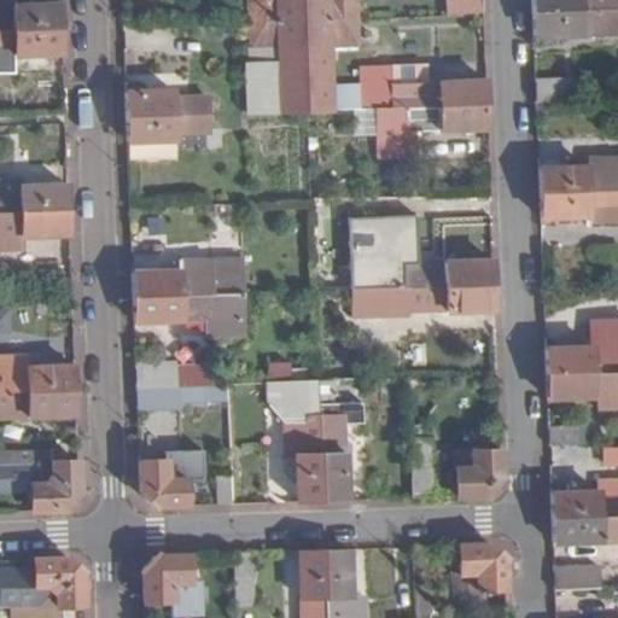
[(0,0),(0,31),(62,30),(60,4),(13,5),(7,0),(0,0)]
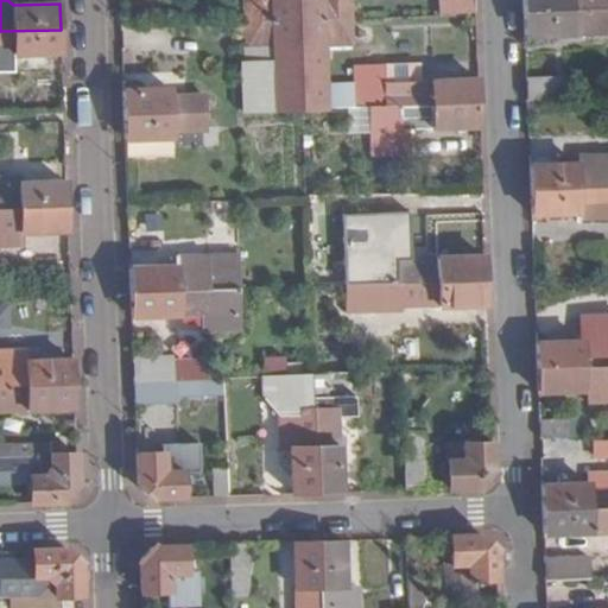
[(274,112),(303,111),(328,109),(327,44),(353,44),(353,18),(350,0),(242,0),(244,21),(245,48),(272,46),(274,112)]
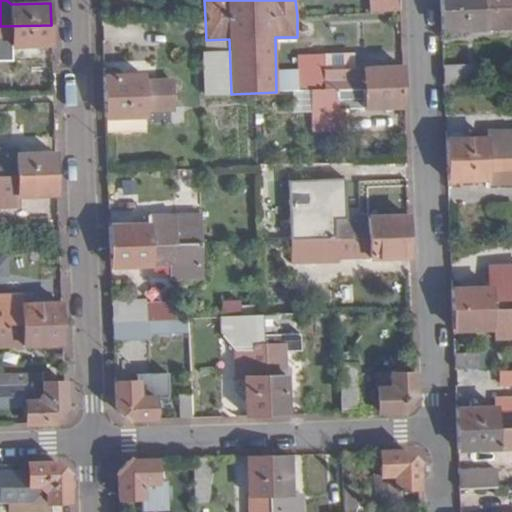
[(369,0),(370,12),(400,11),(399,0),(369,0)]
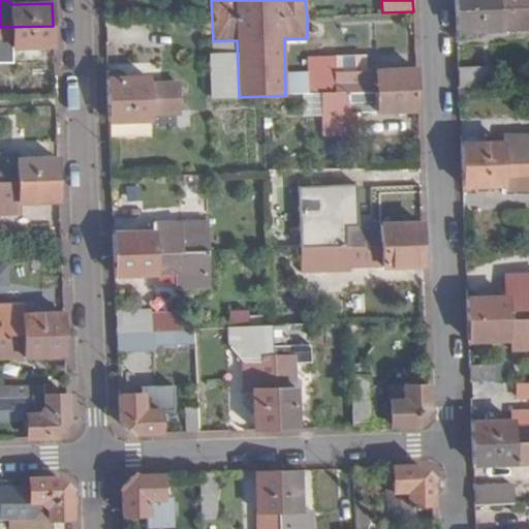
[(528,7),(528,0),(455,0),(455,10),(528,7)]
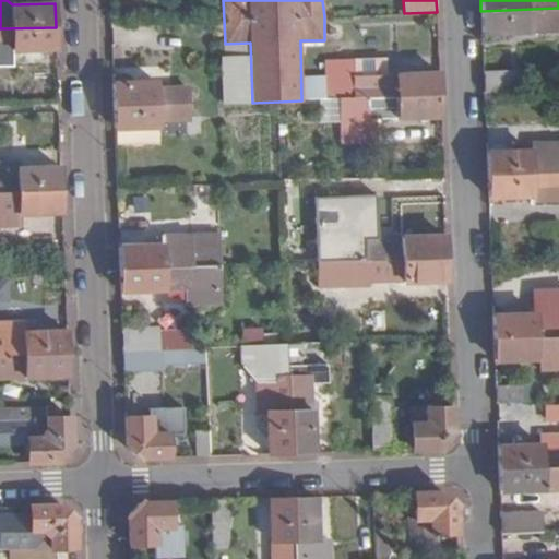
[(558,30),(558,8),(480,11),(482,33),(558,30)]
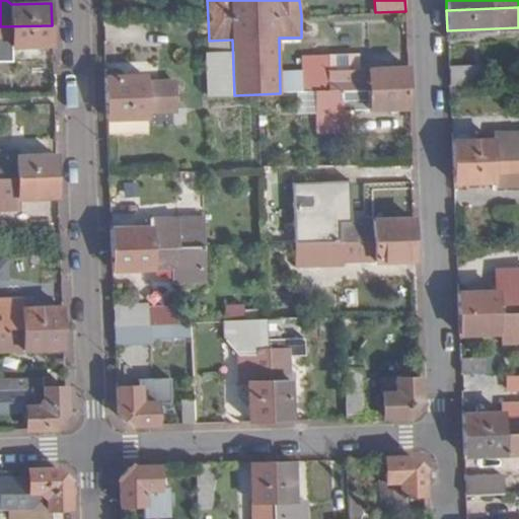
[(52,25),(0,26),(0,54),(11,54),(11,48),(53,46),(52,25)]
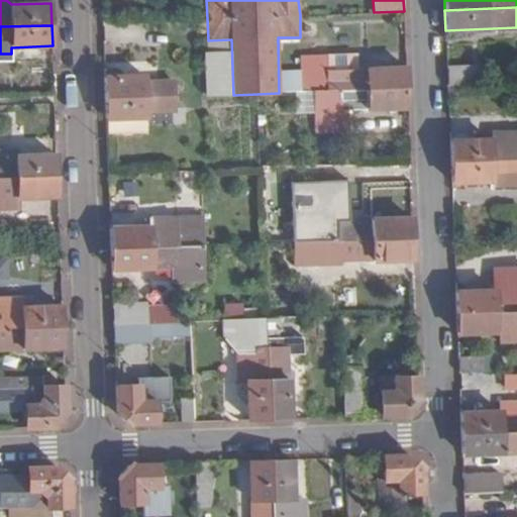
[(206,96),(233,95),(231,39),(208,40),(207,40),(207,53),(204,54),(206,96)]
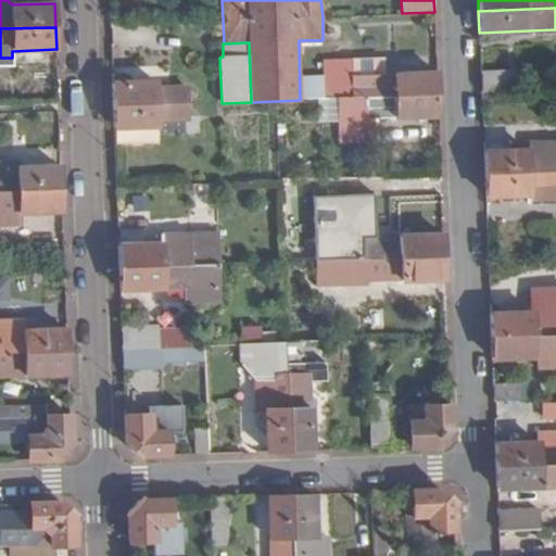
[(352,60),(352,76),(383,75),(383,59),(352,60)]
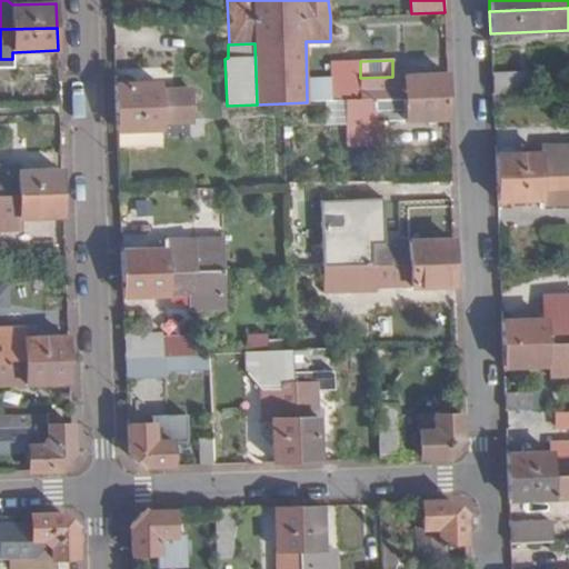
[(331,101),(346,101),(447,97),(447,75),(392,77),(360,78),(360,61),(330,62),(331,101)]
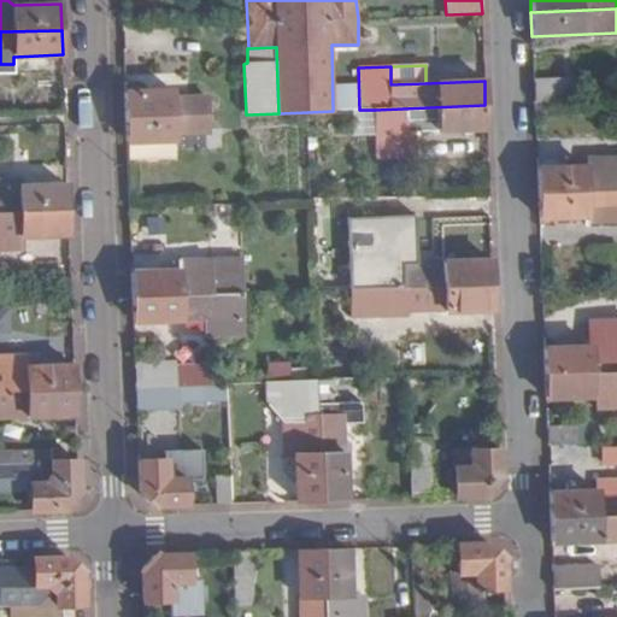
[(534,103),(577,101),(577,80),(533,80),(534,103)]
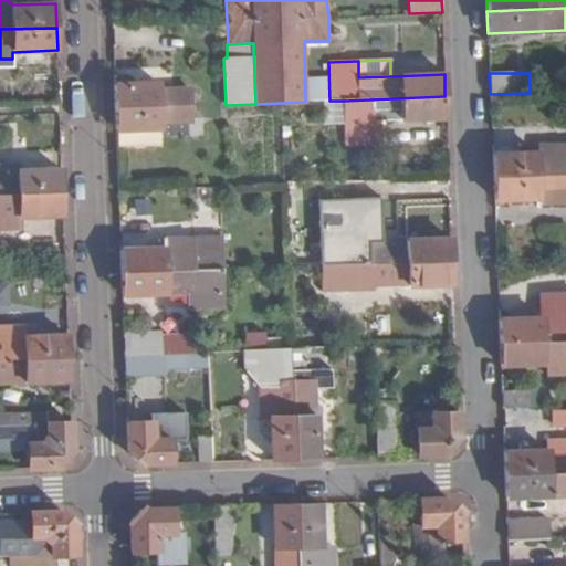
[(114,85),(115,109),(194,106),(194,88),(159,90),(159,83),(114,85)]
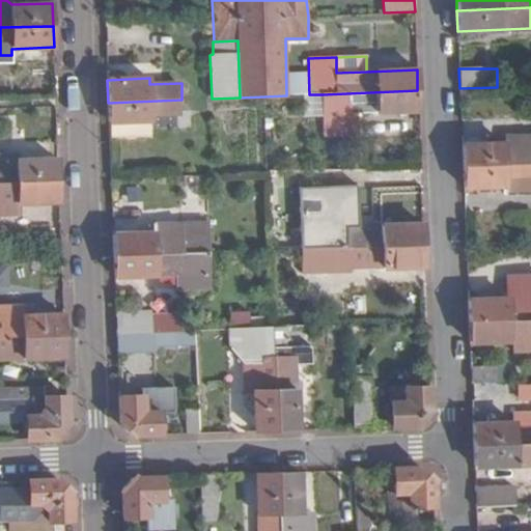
[(348,113),(418,111),(417,90),(323,94),(325,135),(350,134),(348,113)]
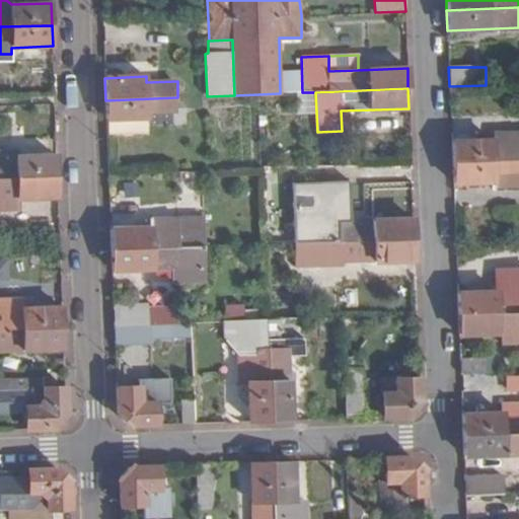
[(106,121),(149,120),(148,113),(178,112),(177,97),(105,100),(106,121)]
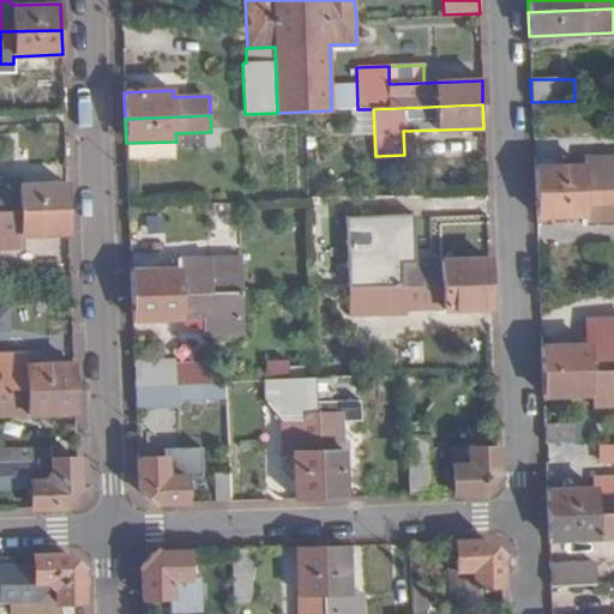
[(175,133),(176,142),(211,140),(211,132),(175,133)]
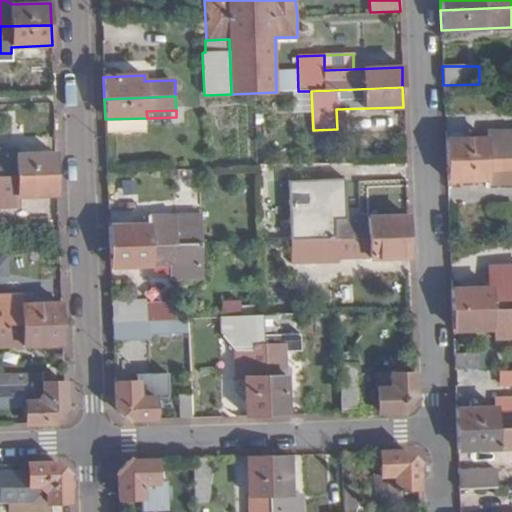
[(105,119),(105,136),(147,134),(147,118),(105,119)]
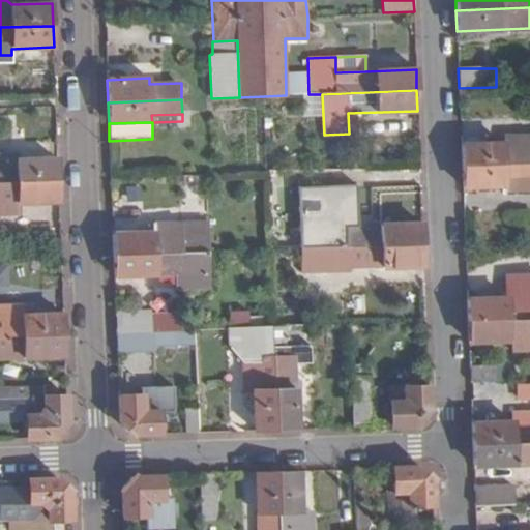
[(462,167),(529,164),(529,136),(503,137),(503,143),(461,144),(462,167)]
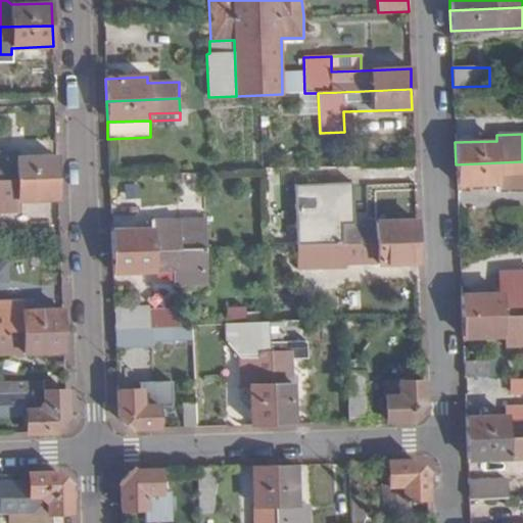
[(0,181),(57,180),(57,156),(13,158),(12,152),(0,152),(0,181)]
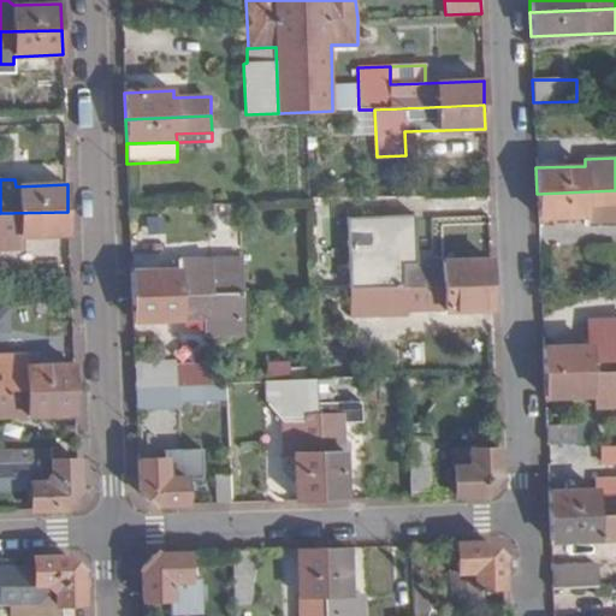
[(615,220),(615,190),(537,194),(538,219),(587,218),(588,223),(615,220)]
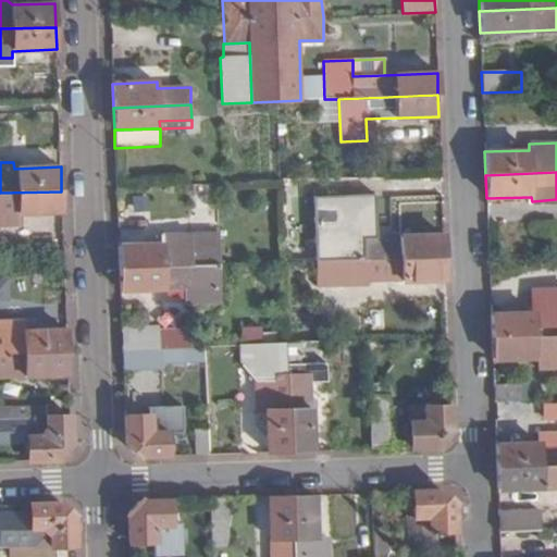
[(62,212),(61,192),(0,193),(0,225),(12,225),(12,214),(62,212)]
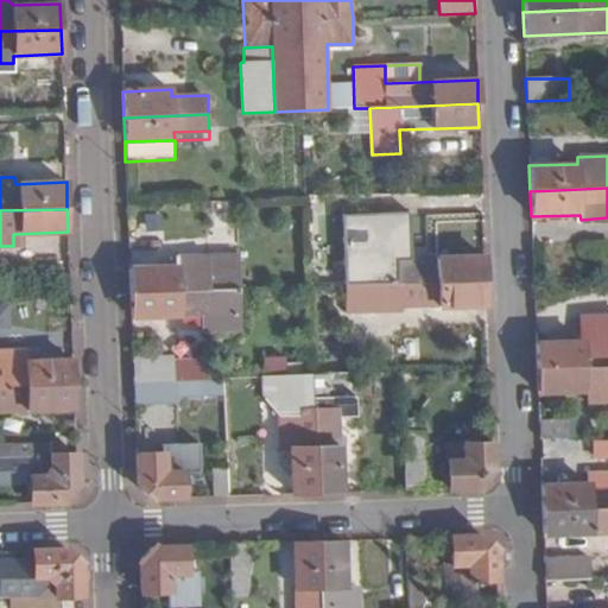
[(343,215),(346,285),(355,284),(485,280),(485,258),(410,260),(409,213),(343,215)]
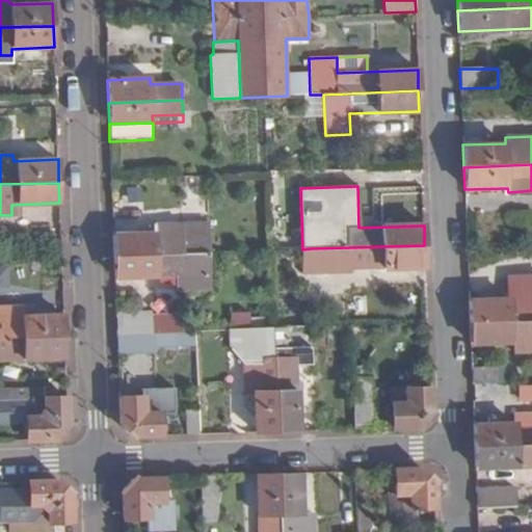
[(114,257),(209,253),(208,223),(156,225),(157,233),(113,235),(114,257)]
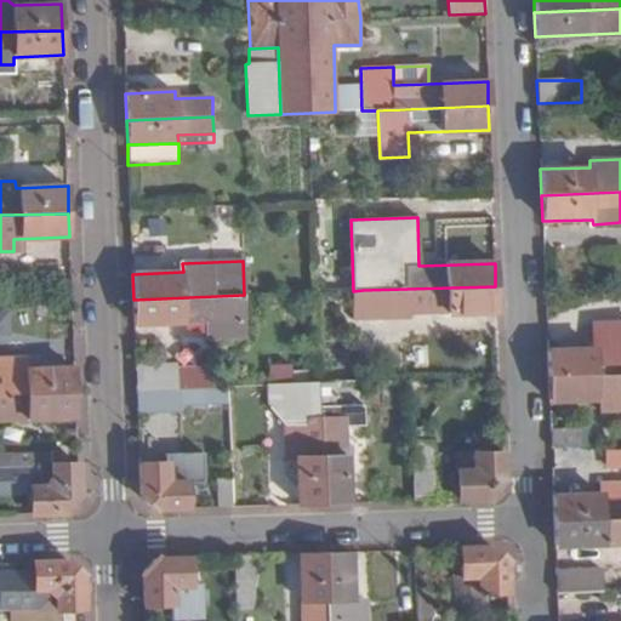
[(410,314),(496,312),(495,286),(363,290),(364,324),(410,323),(410,314)]
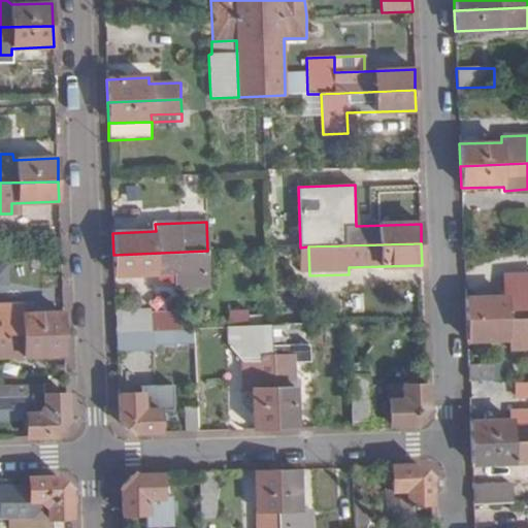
[(208,275),(207,251),(113,255),(113,275),(174,273),(174,289),(192,288),(192,276),(208,275)]
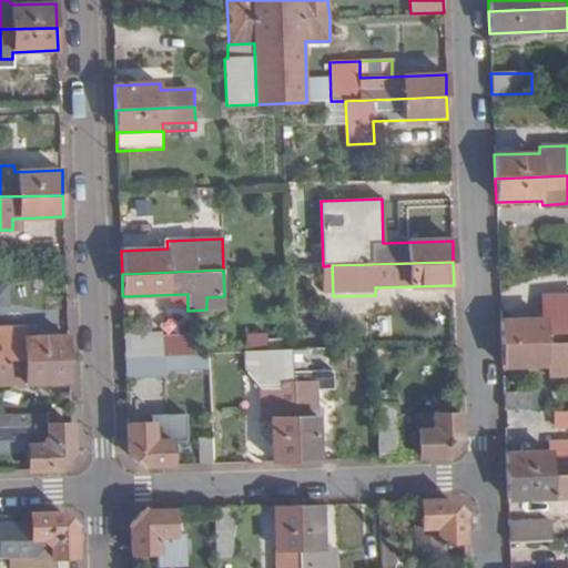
[(544,321),(499,322),(500,344),(567,341),(567,294),(543,295),(544,321)]
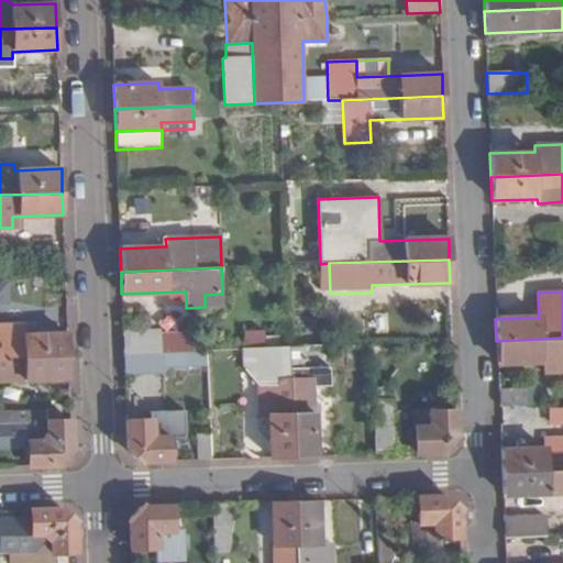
[(22,321),(0,321),(0,357),(68,355),(67,332),(22,333),(22,321)]
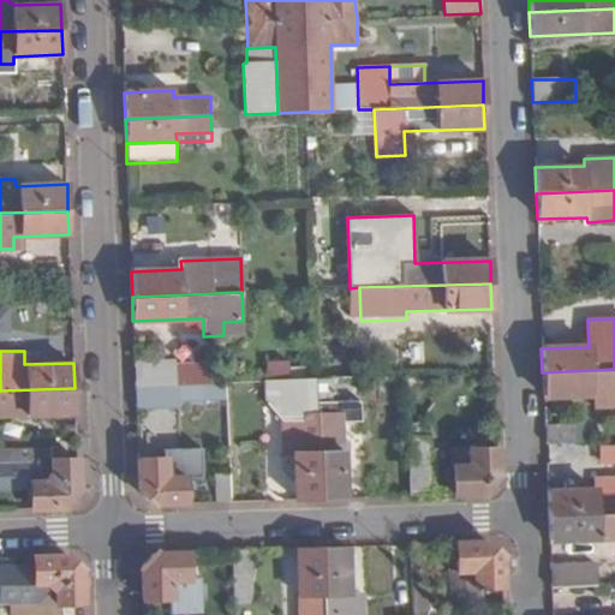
[(177,384),(213,383),(212,359),(175,360),(177,384)]
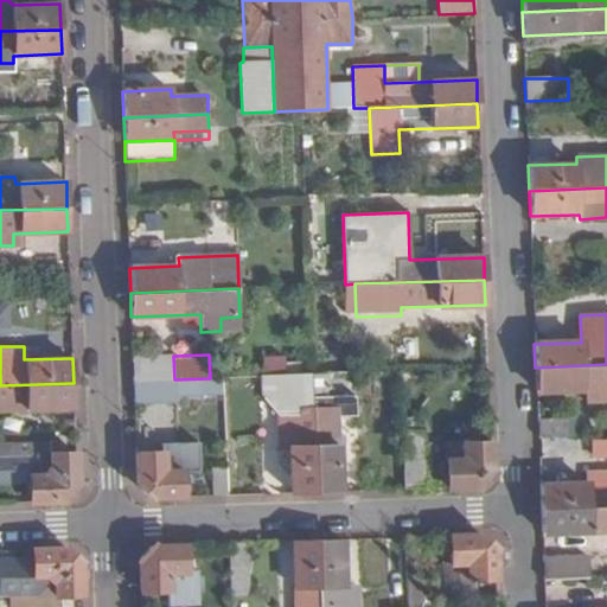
[(133,357),(133,381),(174,379),(173,356),(133,357)]
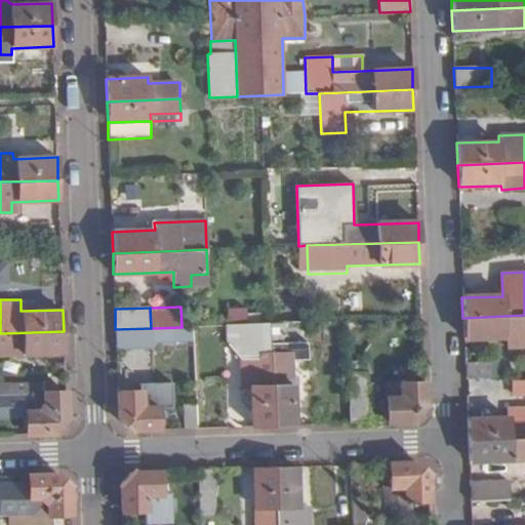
[(524,315),(462,318),(463,339),(505,338),(505,349),(524,347),(524,315)]
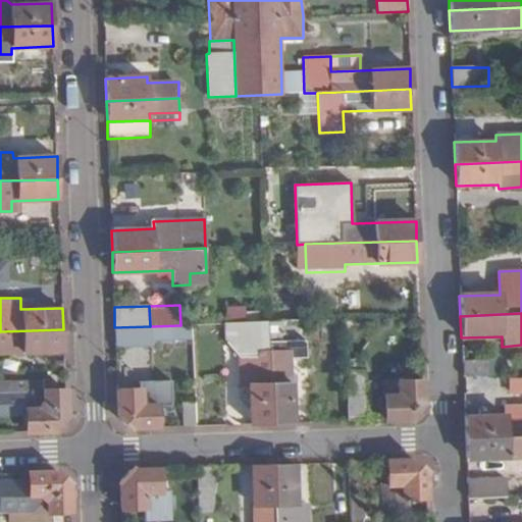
[(249,384),(251,424),(272,424),(269,342),(268,322),(227,323),(228,342),(242,355),(243,378),(249,384)]
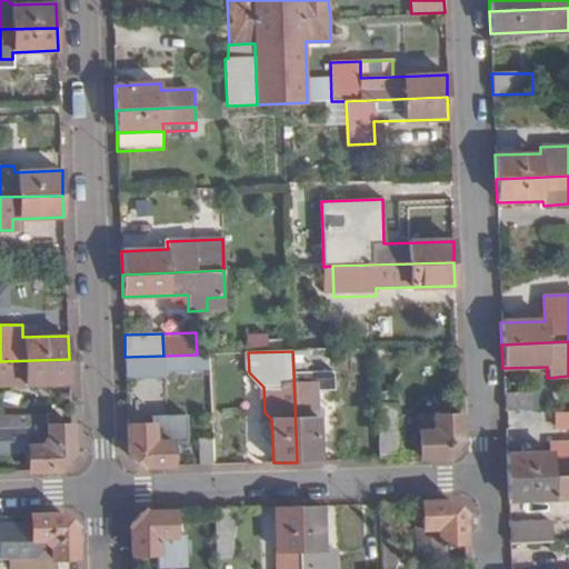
[(293,372),(297,462),(320,461),(316,390),(321,390),(333,389),(332,352),(311,352),(312,371),(293,372)]
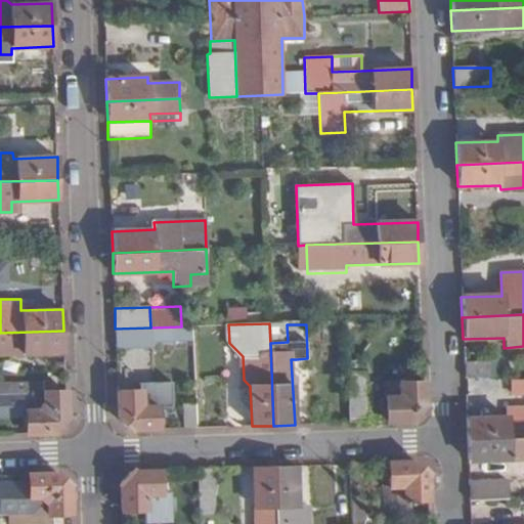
[(153,340),(192,338),(191,326),(181,326),(150,328),(115,329),(116,348),(153,347),(153,340)]
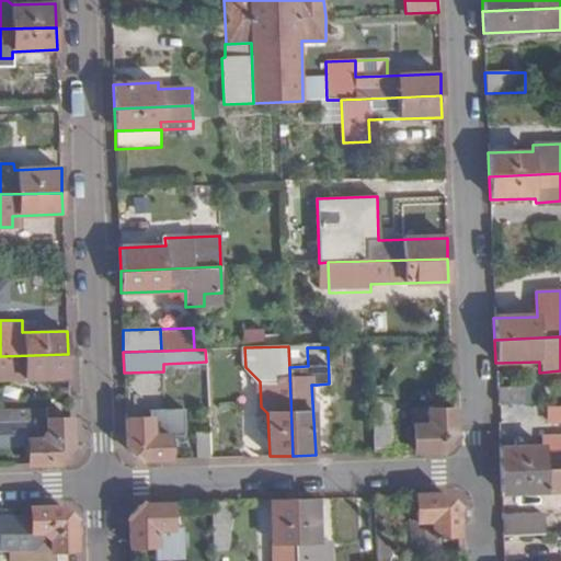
[(0,380),(23,379),(69,378),(68,354),(0,356),(0,380)]
